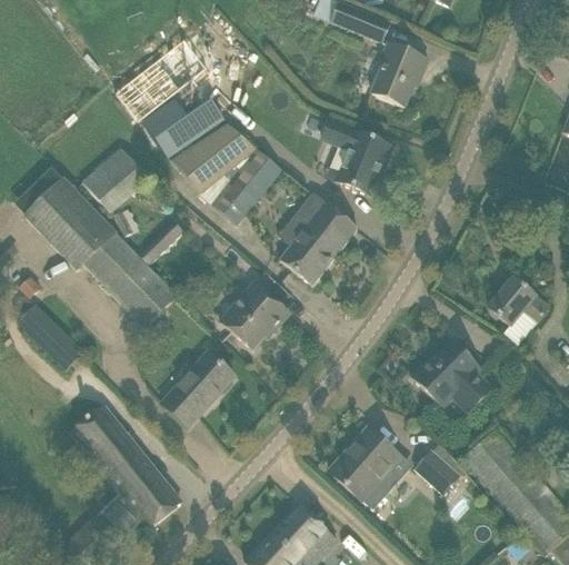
[(361,35),(369,15),(338,1),(330,22),(361,35)]
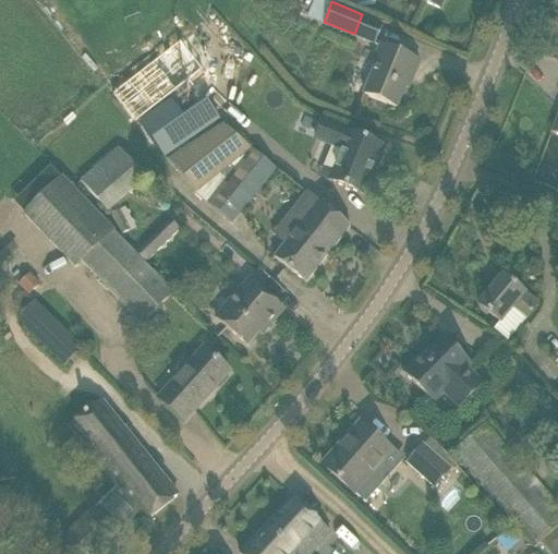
[(179,39),(112,91),(135,120),(202,70),(179,39)]
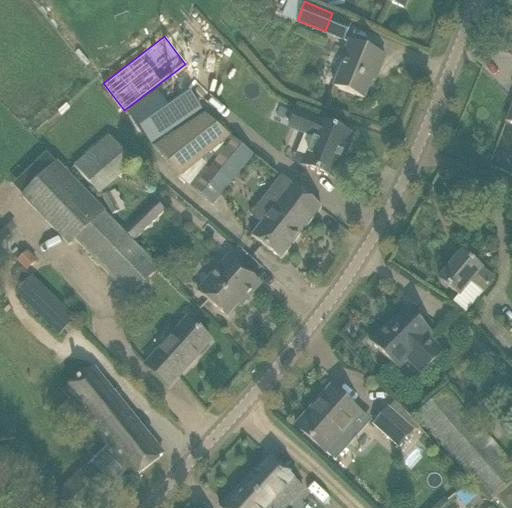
[(377,71),(384,53),(349,38),(341,57),(345,58),(335,84),(363,96),(374,70),(377,71)]
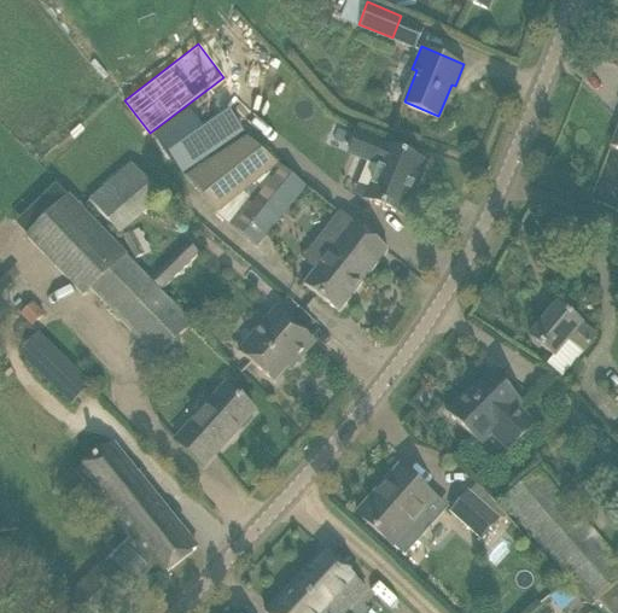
[(190,106),(153,132),(182,171),(244,129),(228,107),(203,126),(190,106)]
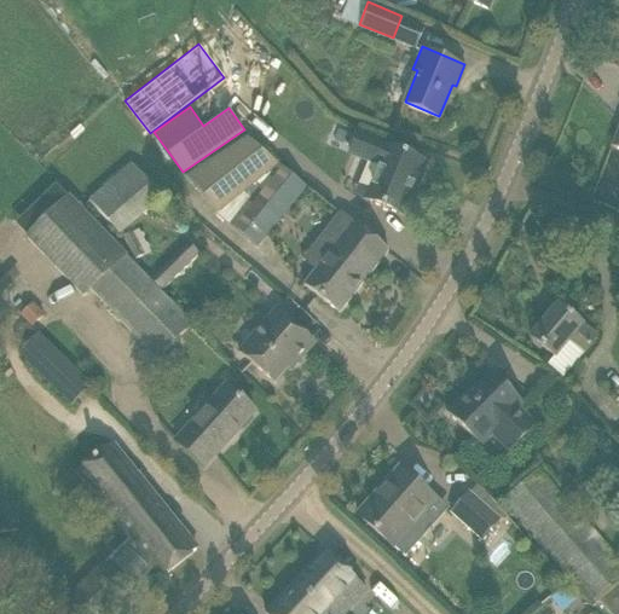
[(277,163),(279,161),(247,134),(186,173),(219,214),(220,214),(259,244),(306,185),(277,163)]
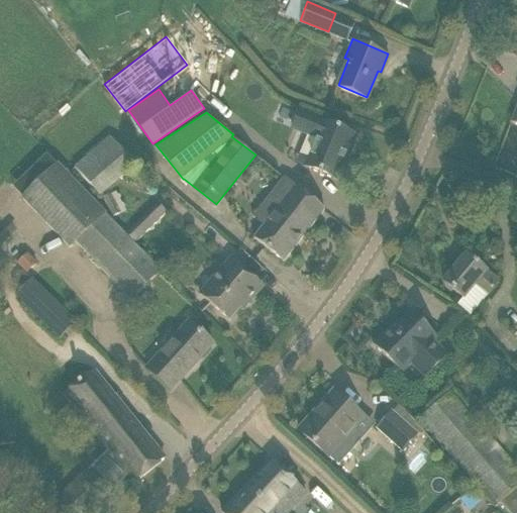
[(355,133),(322,119),(315,136),(307,133),(300,151),(307,155),(304,164),(335,177),(345,151),(347,152),(355,133)]
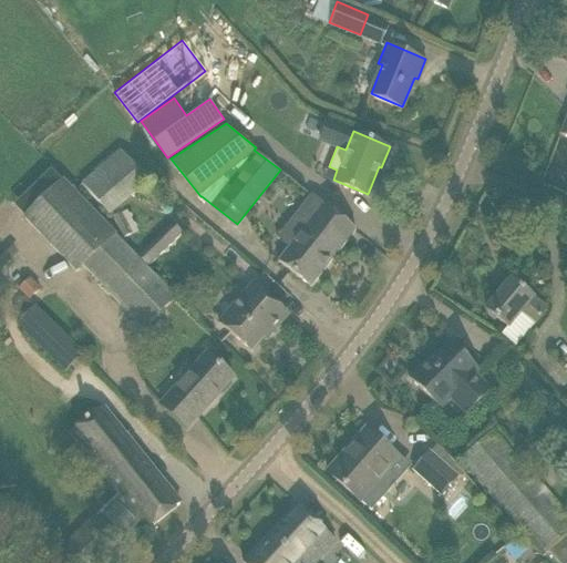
[(145,181),(119,150),(82,181),(109,212),(145,181)]
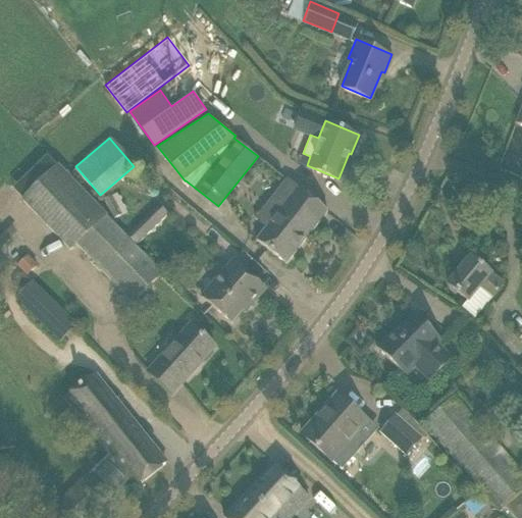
[(126,234),(58,161),(22,198),(71,249),(77,243),(133,301),(163,271),(136,243),(169,211),(160,202),(126,234)]
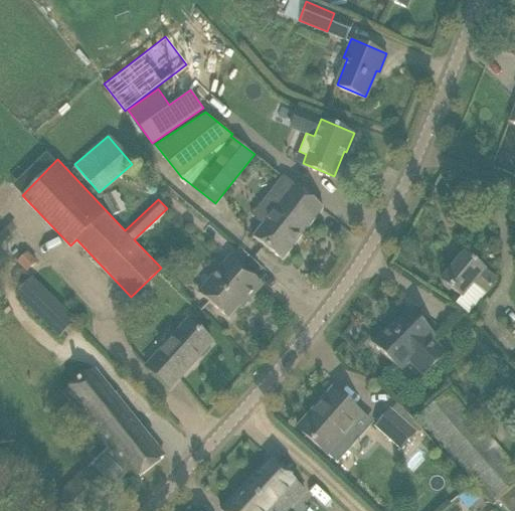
[(264,221),(252,235),(267,245),(282,258),(321,207),(280,175),(279,177),(280,178),(263,200),(274,209),(264,221)]
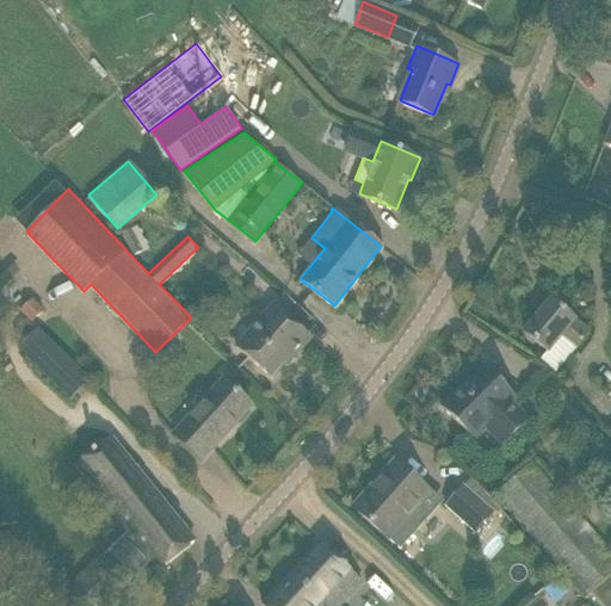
[(541,357),(556,370),(576,346),(575,345),(587,328),(550,297),(524,329),(548,350),(541,357)]
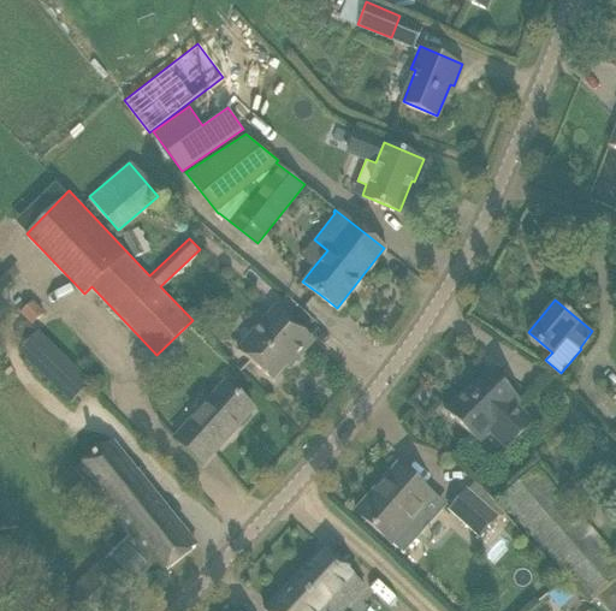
[(313,338),(295,322),(273,304),(237,348),(254,362),(272,378),(295,351),(298,355),(313,338)]
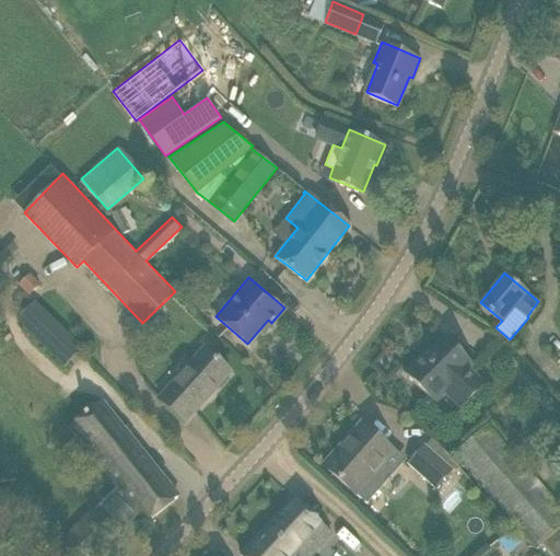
[(82,346),(35,301),(19,319),(65,363),(82,346)]
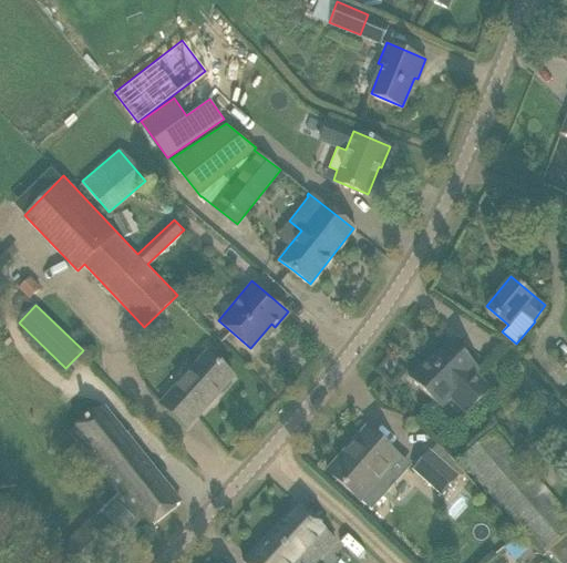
[(441,407),(451,397),(466,412),(472,407),(491,388),(475,371),(480,368),(451,339),(434,356),(431,352),(409,375),(441,407)]
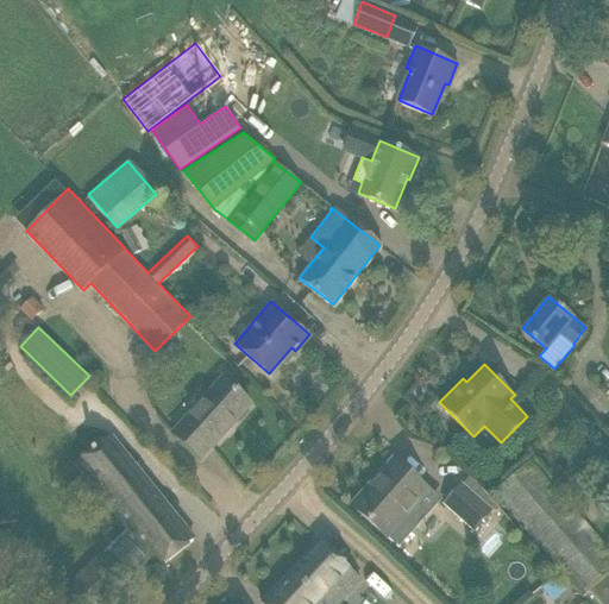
[(200,455),(250,402),(224,379),(176,434),(200,455)]
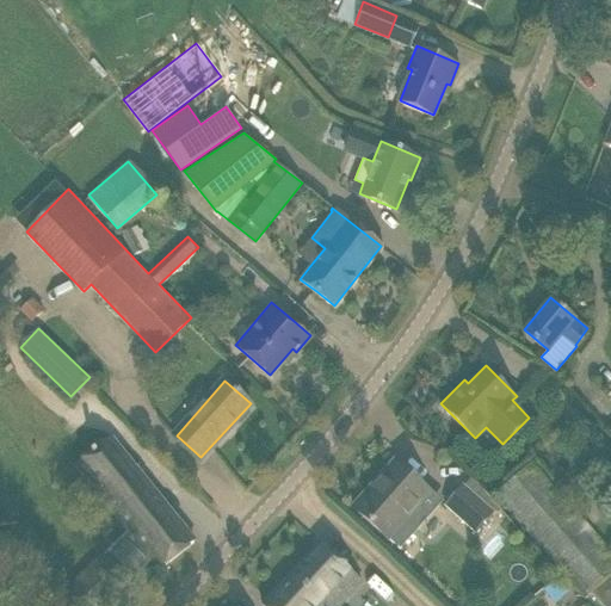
[(110,437),(75,464),(160,566),(193,539),(110,437)]
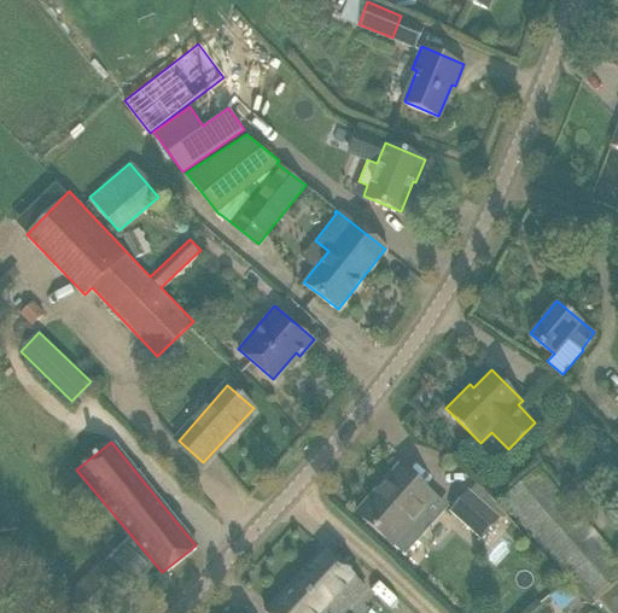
[(433,496),(417,480),(398,465),(356,511),(374,527),(402,552),(421,531),(419,530),(442,505),(433,497),(433,496)]
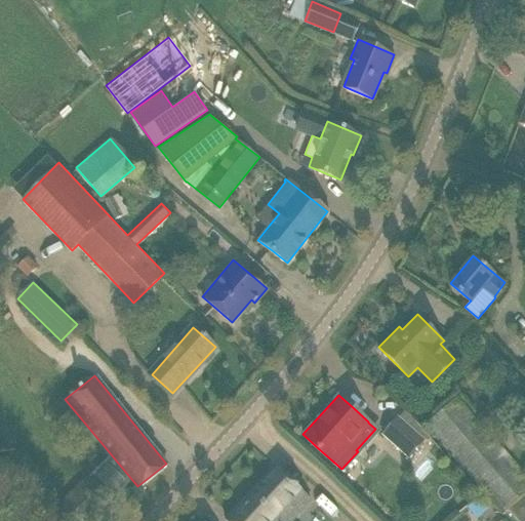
[(524,493),(524,471),(457,395),(426,424),(505,512),(524,493)]
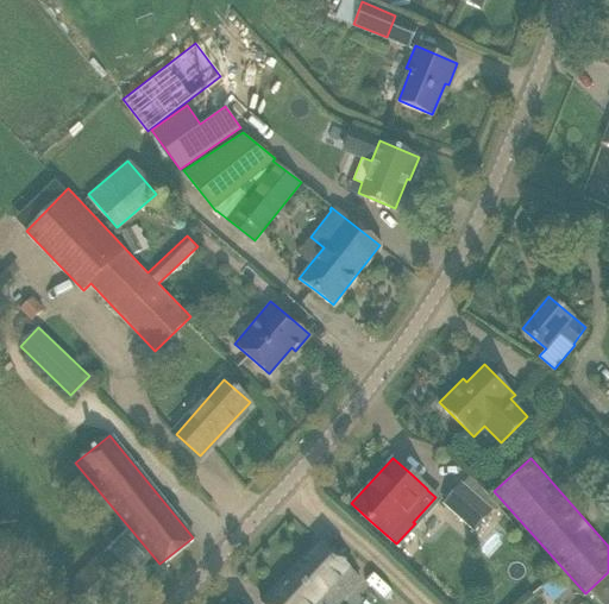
[(443,501),(475,528),(493,508),(460,480),(443,501)]
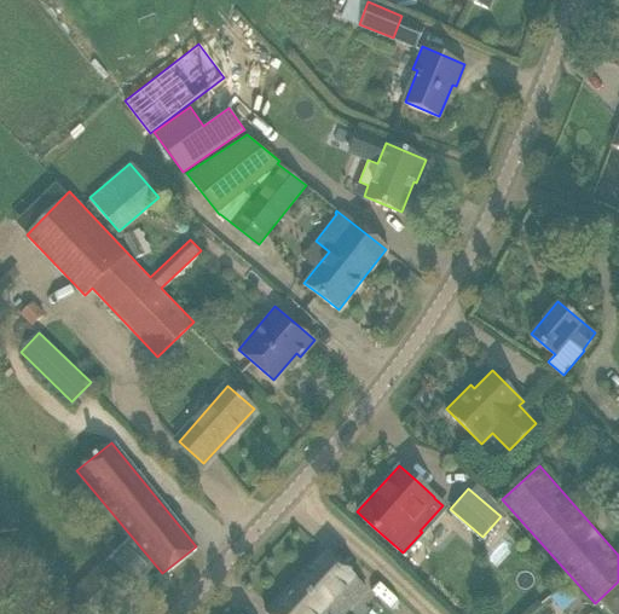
[(295,579),(333,613),(339,613),(351,601),(341,594),(356,578),(365,586),(365,585),(324,548),(295,579)]
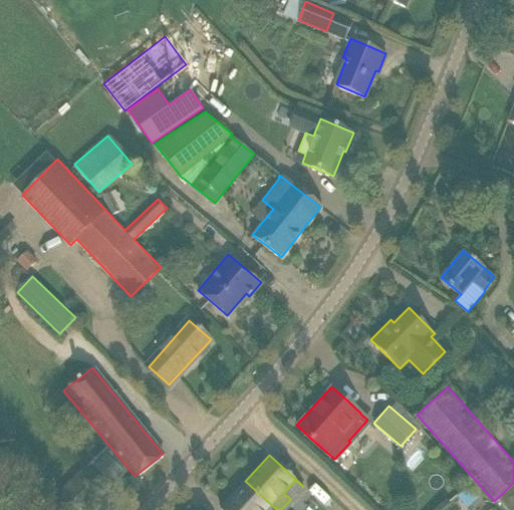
[(87,509),(110,487),(85,463),(43,505),(48,509),(87,509)]
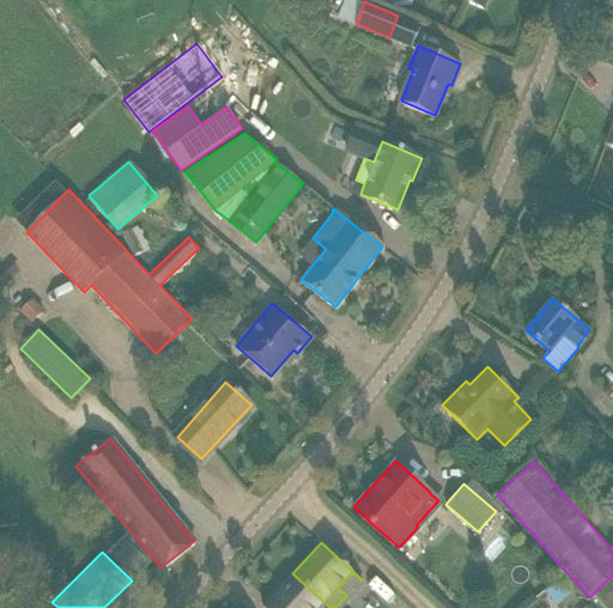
[(329,607),(292,573),(262,605),(266,607),(329,607)]
